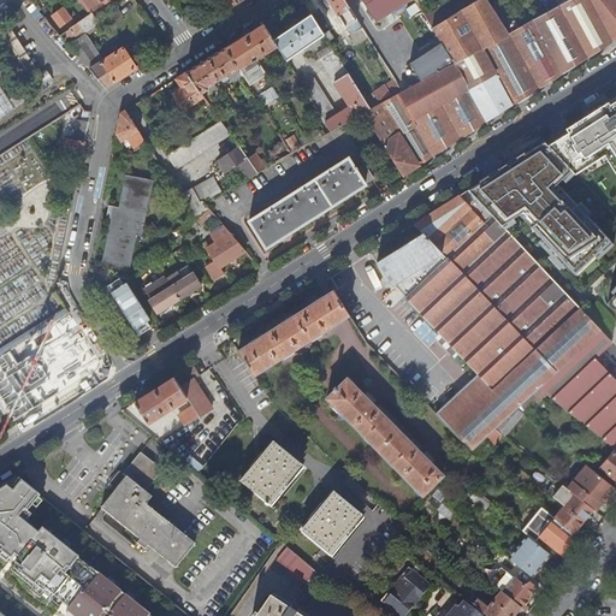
[(82,0),(94,15),(102,9),(95,0),(82,0)]
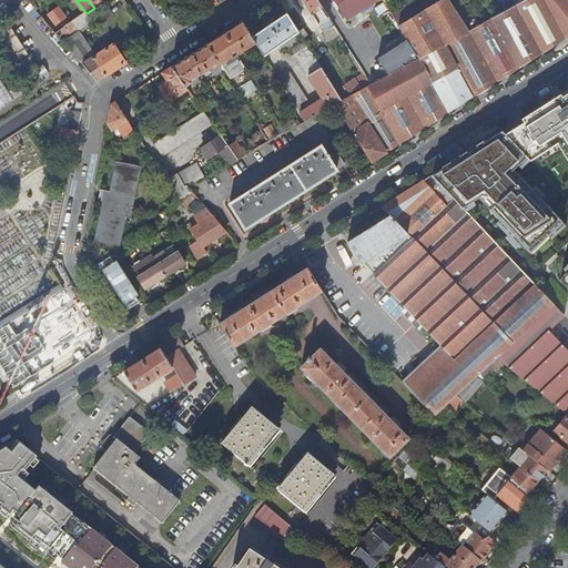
[(221,3),(217,0),(205,0),(212,9),(221,3)]
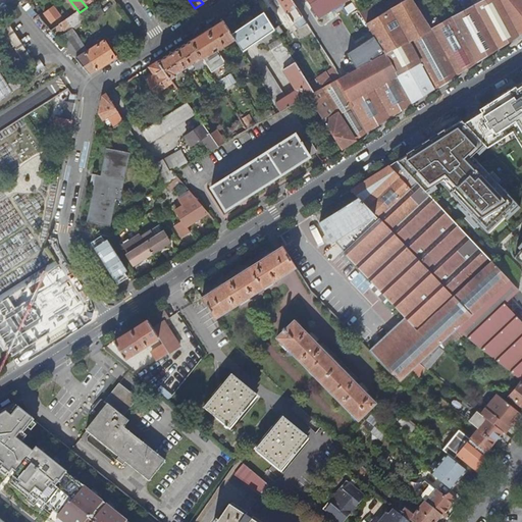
[(308,24),(292,0),(277,0),(286,14),(288,13),(294,23),(296,21),(300,29),(308,24)]
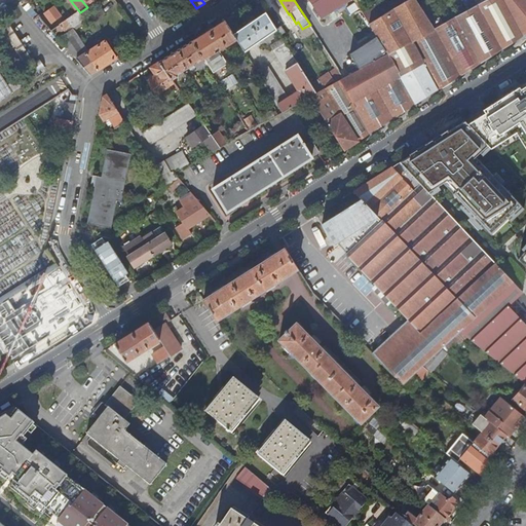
[(309,0),(323,20),(353,0),(309,0)]
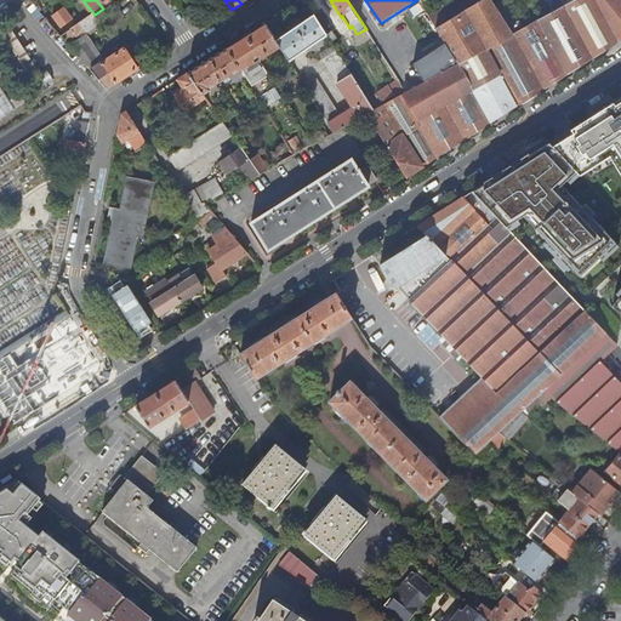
[(491,0),(483,0),(438,28),(448,44),(460,63),(426,83),(383,106),(375,110),(369,114),(406,176),(620,40),(620,1),(619,0),(575,0),(565,6),(513,34),(491,0)]
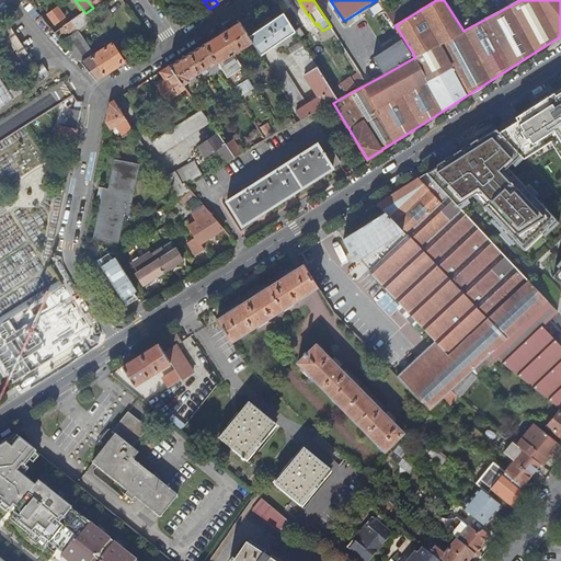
[(436,0),(412,0),(389,15),(396,25),(436,0)]
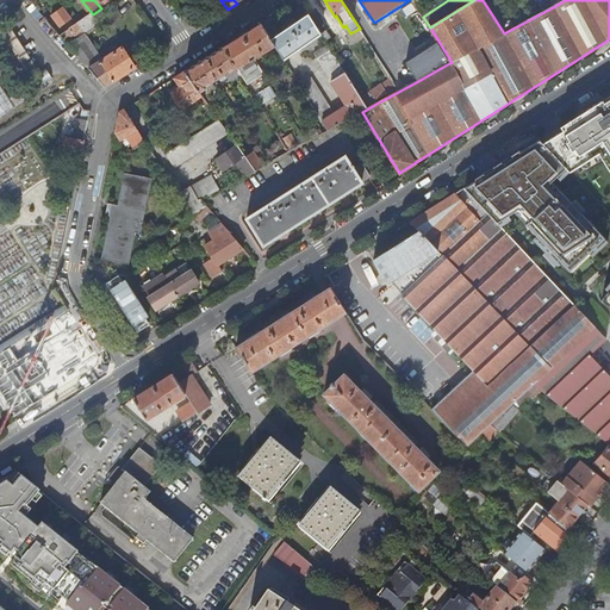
[(93,14),(73,29),(61,37),(68,45),(83,35),(97,25),(99,29),(101,26),(93,14)]
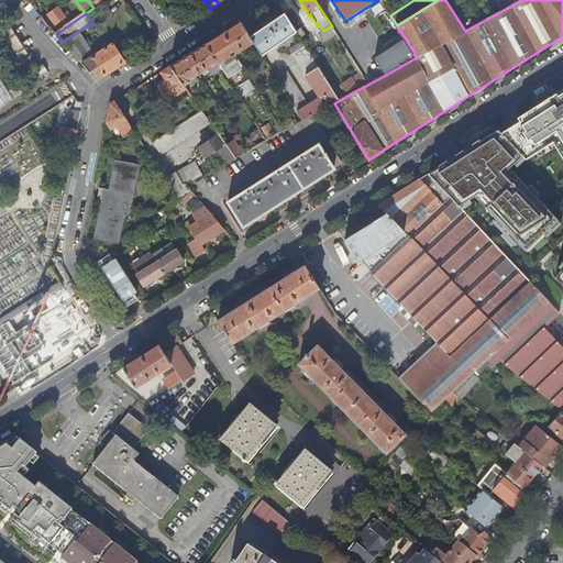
[(254,43),(262,55),(297,32),(285,13),(250,36),(254,43)]
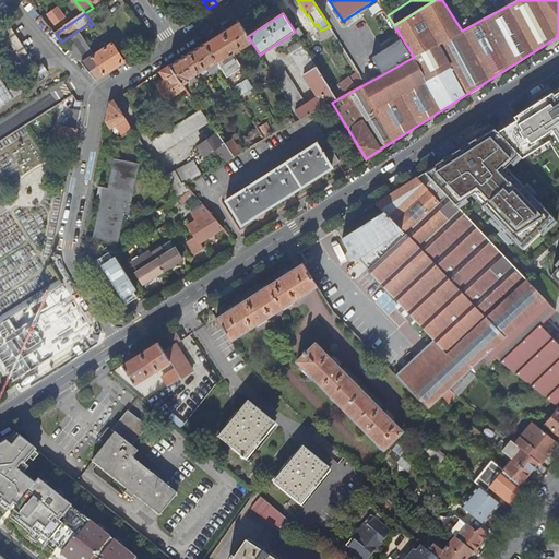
[(56,34),(67,26),(61,19),(49,27),(56,34)]
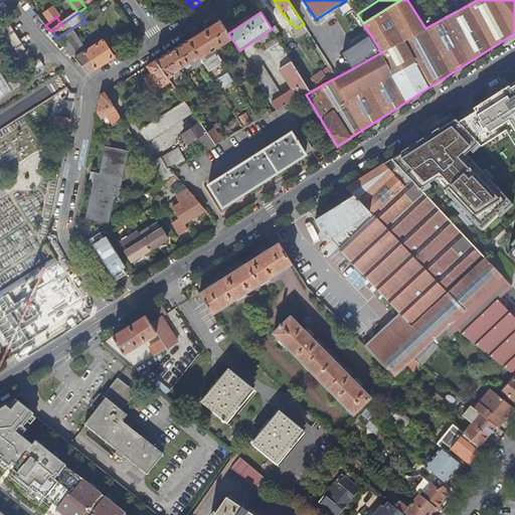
[(204,54),(208,55),(232,39),(228,33),(220,20),(189,40),(199,57),(204,54)]
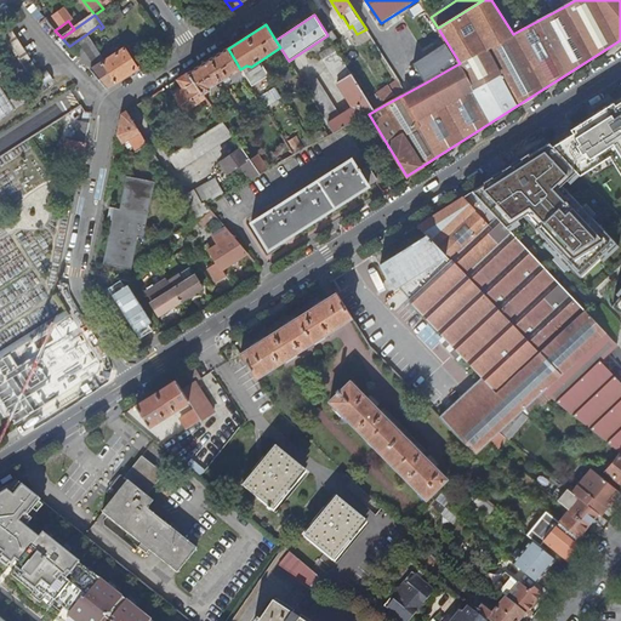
[(36,73),(7,27),(0,30),(0,47),(22,83),(36,73)]
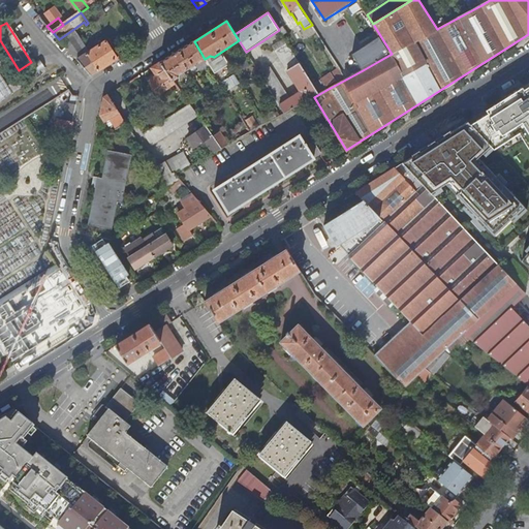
[(90,53),(72,30),(59,39),(78,61),(90,53)]
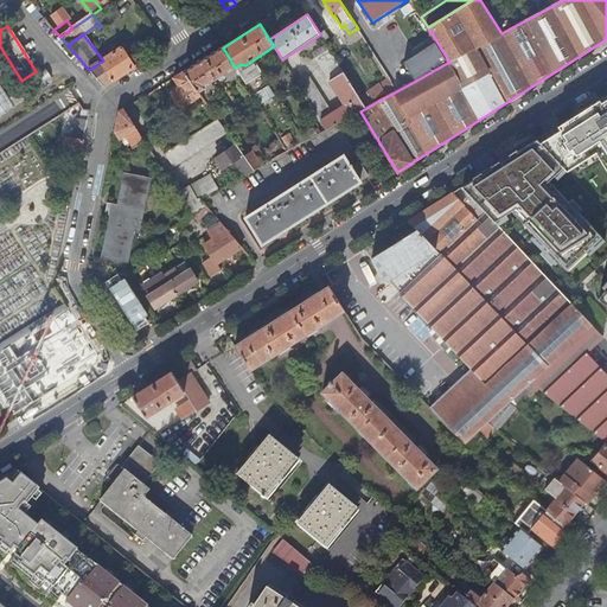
[(449,62),(438,43),(406,64),(416,81),(449,62)]
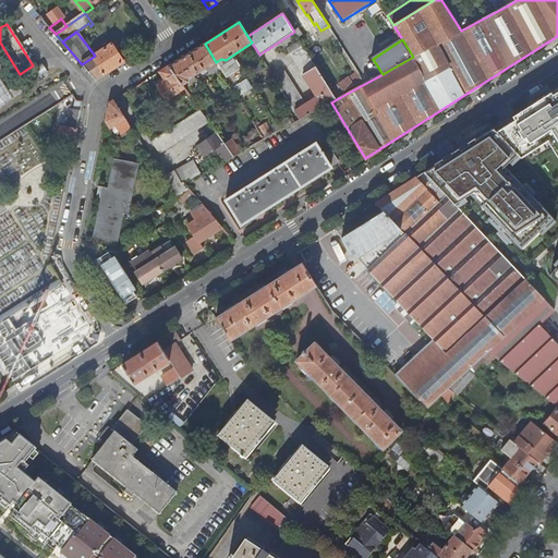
[(337,99),(331,91),(301,41),(288,50),(318,97),(307,104),(286,70),(279,74),(278,71),(273,75),(301,119),(331,102),(337,99)]
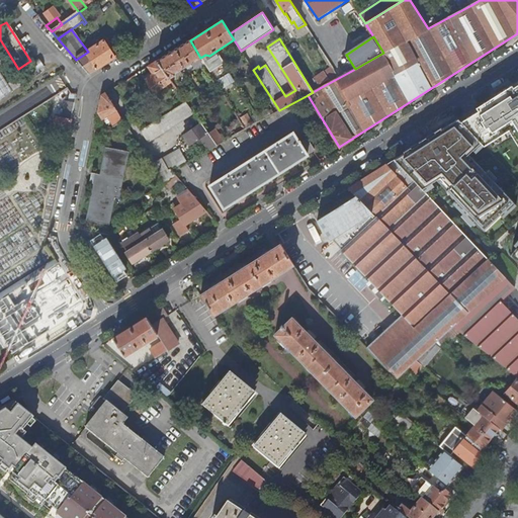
[(115,58),(104,40),(88,52),(76,60),(88,75),(115,58)]
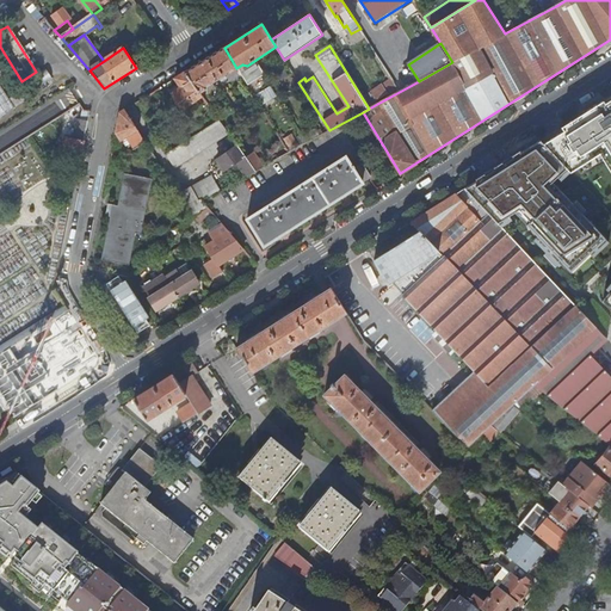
[(227,78),(226,75),(236,68),(224,48),(185,72),(201,93),(208,88),(207,87),(221,78),(222,80),(227,78)]
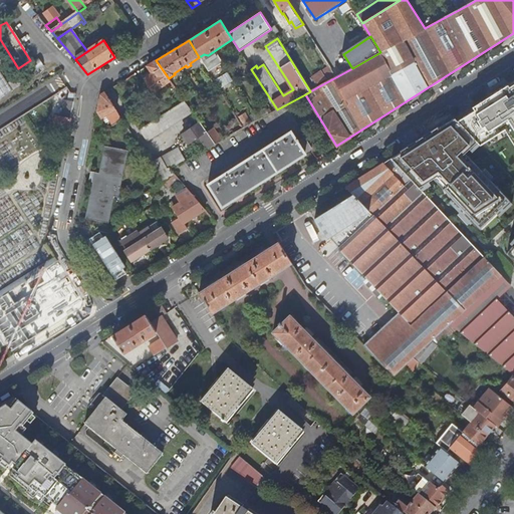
[(37,58),(18,70),(23,78),(42,66),(37,58)]
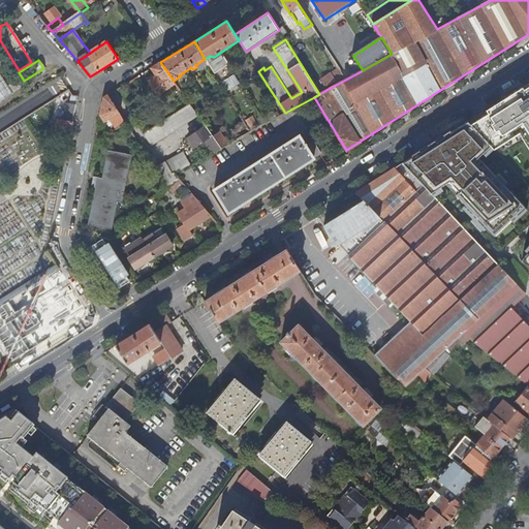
[(174,81),(160,62),(152,68),(159,79),(151,84),(159,95),(176,84),(174,81)]
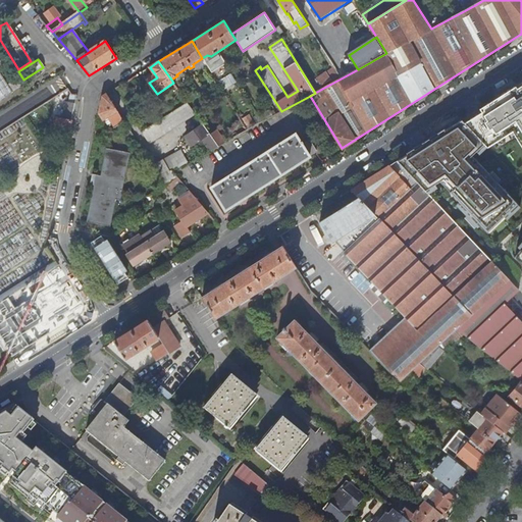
[(206,65),(217,83),(223,79),(212,61),(206,65)]
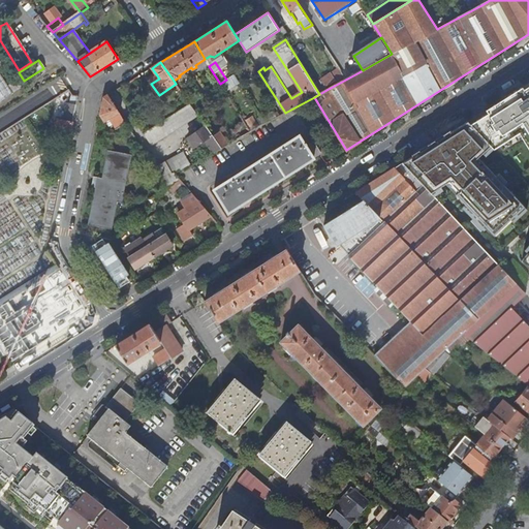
[(333,73),(323,79),(328,86),(337,81),(333,73)]
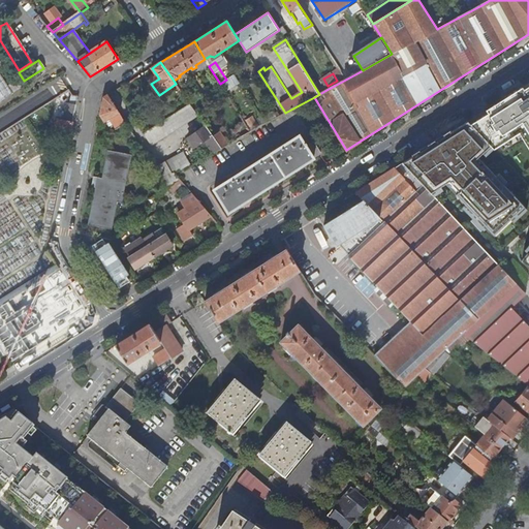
[(0,101),(11,94),(0,76),(0,101)]
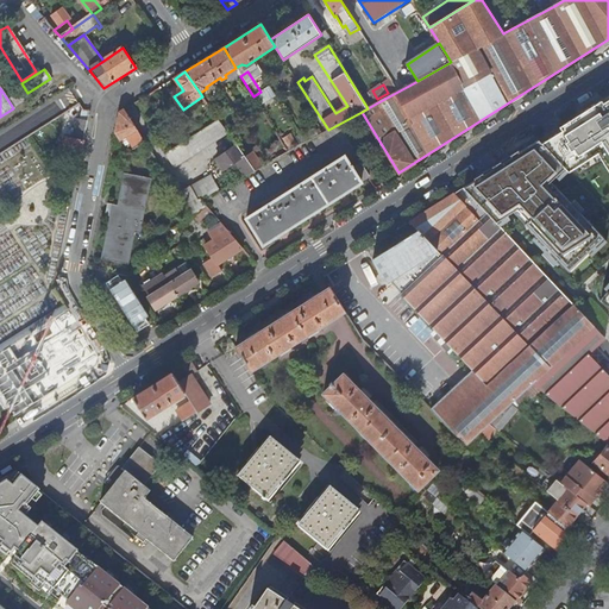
[(19,92),(8,99),(14,107),(25,100),(19,92)]
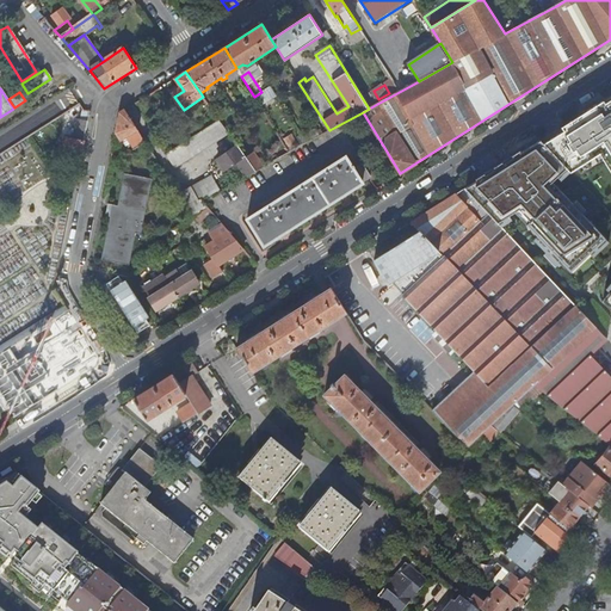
[(363,99),(369,109),(377,104),(370,94),(363,99)]
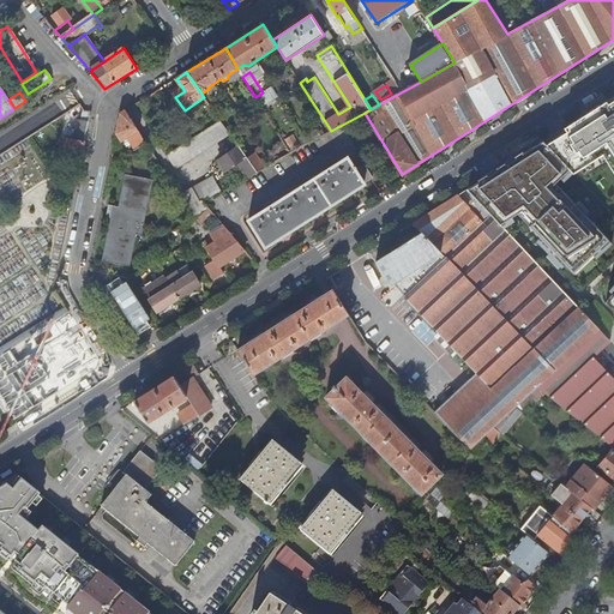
[(145,119),(154,114),(144,100),(136,104),(145,119)]
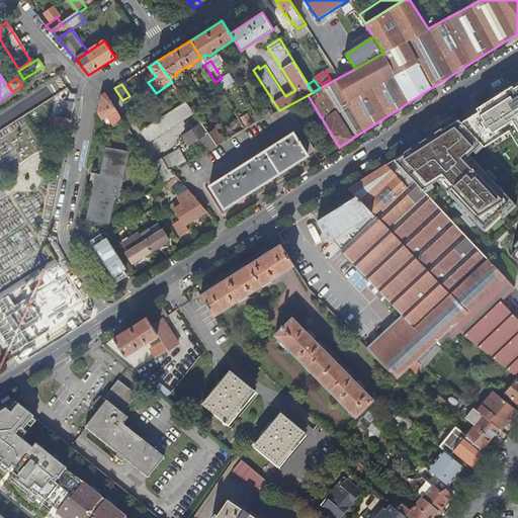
[(497,95),(478,107),(480,110),(462,121),(482,142),(485,146),(510,130),(517,142),(517,85),(516,87),(514,84),(497,95)]
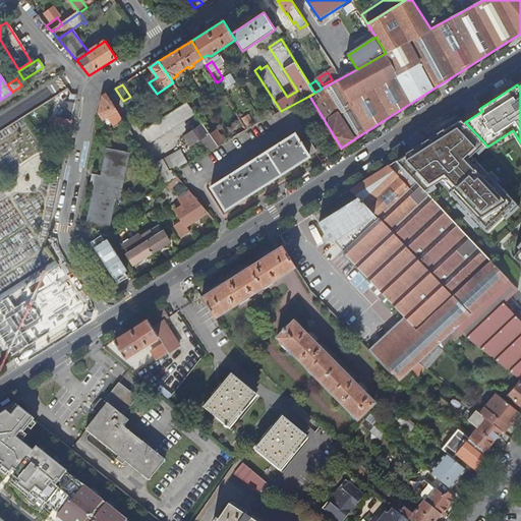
[(106,95),(103,96),(100,114),(104,120),(108,117),(115,128),(124,122),(106,95)]
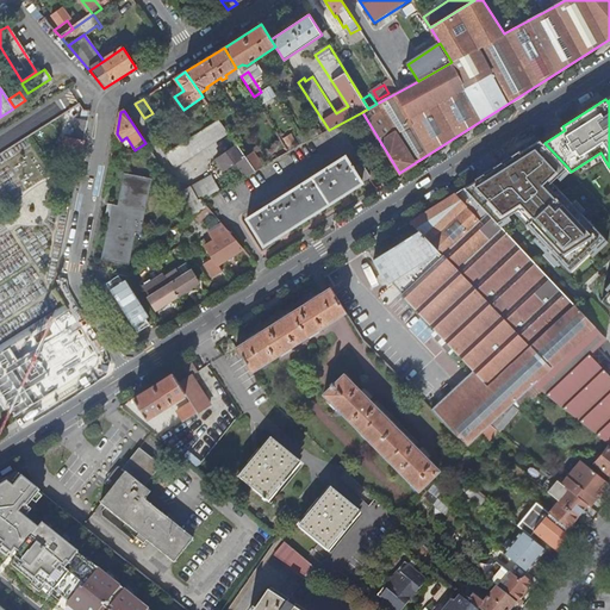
[(69,157),(80,160),(88,120),(78,118),(74,138),(64,137),(64,141),(61,141),(60,145),(66,147),(66,149),(72,150),(69,157)]
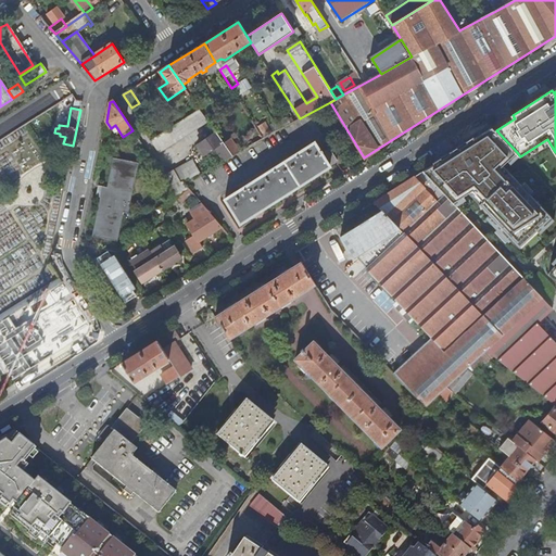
[(200,110),(152,140),(150,141),(159,153),(209,122),(200,110)]
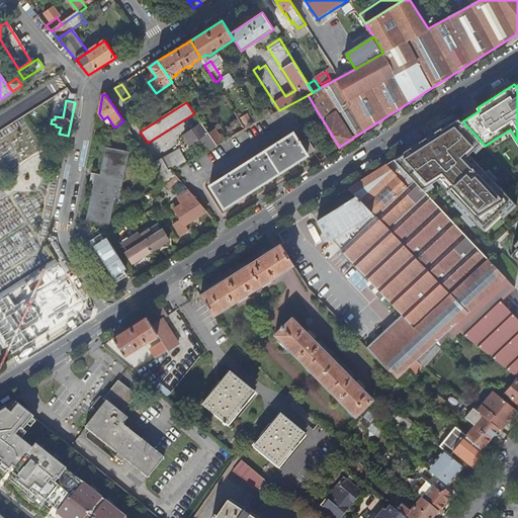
[(459,118),(395,160),(423,189),(442,177),(451,186),(447,190),(485,230),(514,202),(477,163),(472,166),(465,158),(482,142),(462,121),(459,118)]
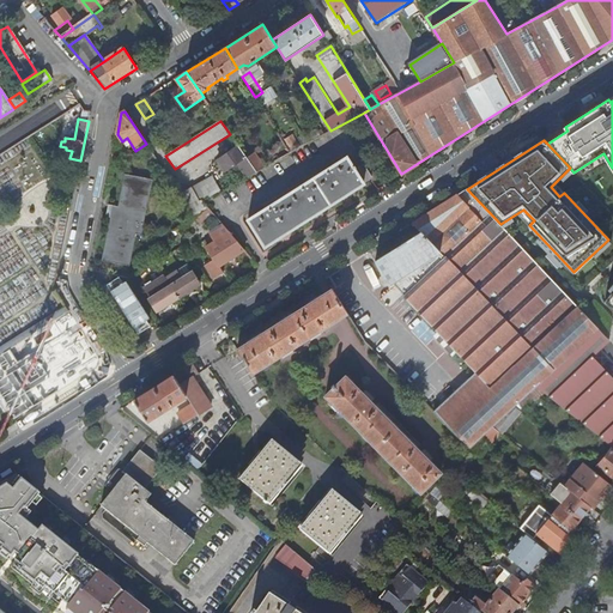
[(248,159),(236,144),(234,146),(236,149),(218,161),(225,171),(237,164),(247,177),(256,171),(248,159)]
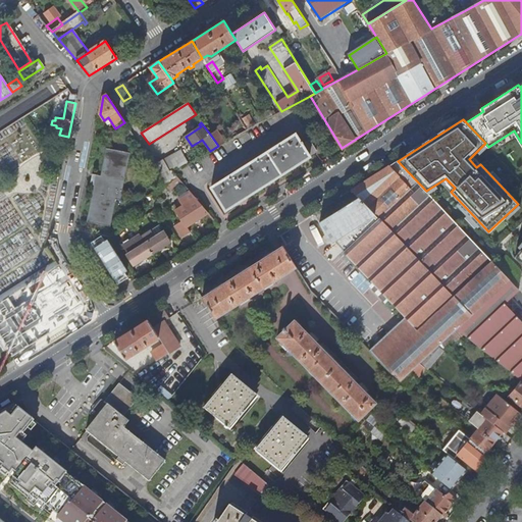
[(103,136),(97,129),(95,141),(103,136)]
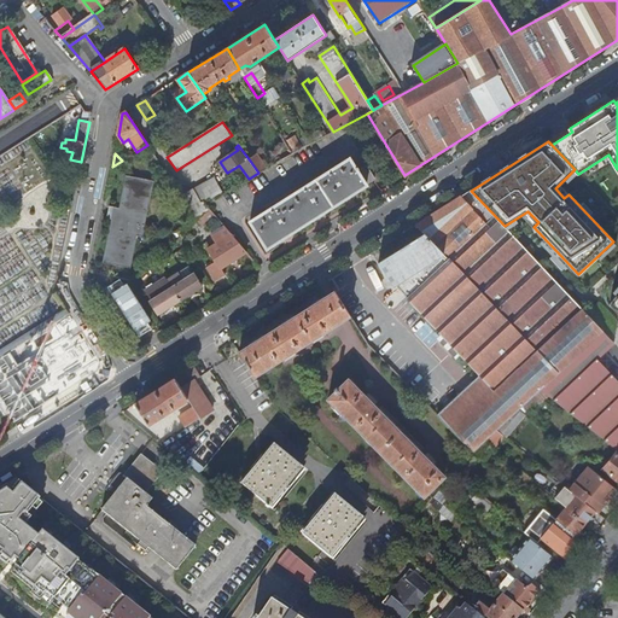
[(262,164),(256,156),(250,161),(258,173),(279,162),(275,157),(262,164)]
